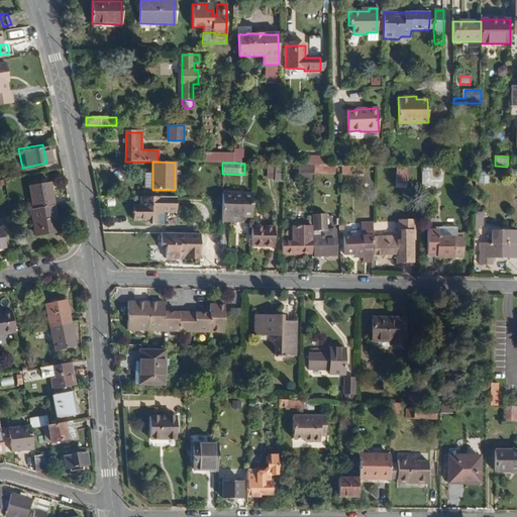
[(283,183),(283,164),(281,164),(279,164),(268,164),(267,182),(283,183)]
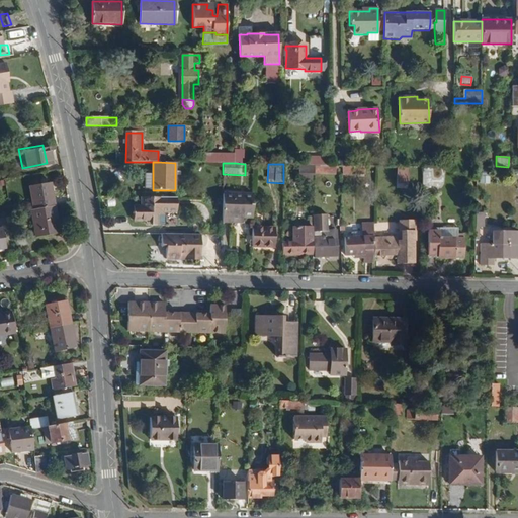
[(315,176),(315,165),(299,165),(299,176),(303,177),(301,182),(313,183),(313,176),(315,176)]
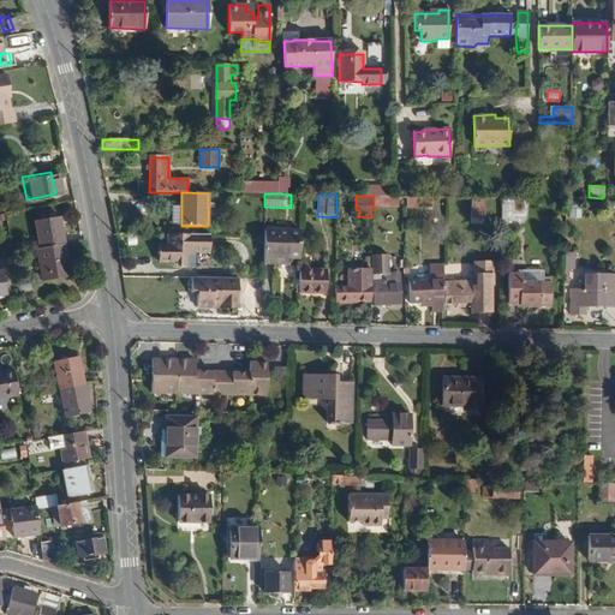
[(433,208),(433,198),(410,198),(410,208),(433,208)]
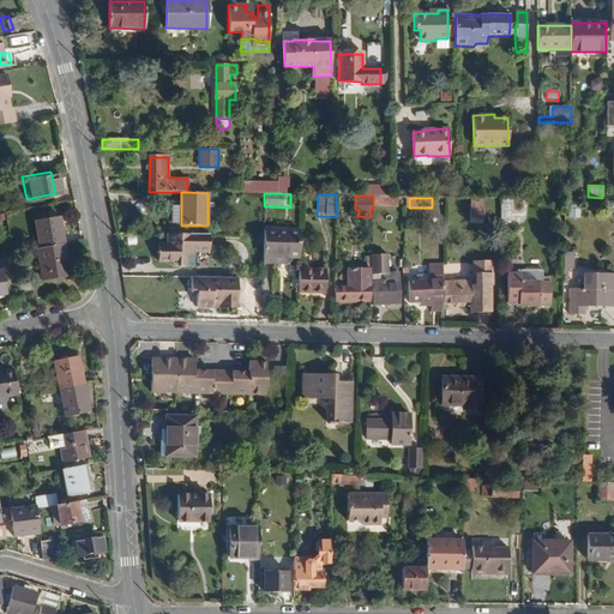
[(485,199),(471,198),(470,217),(483,218),(485,199)]
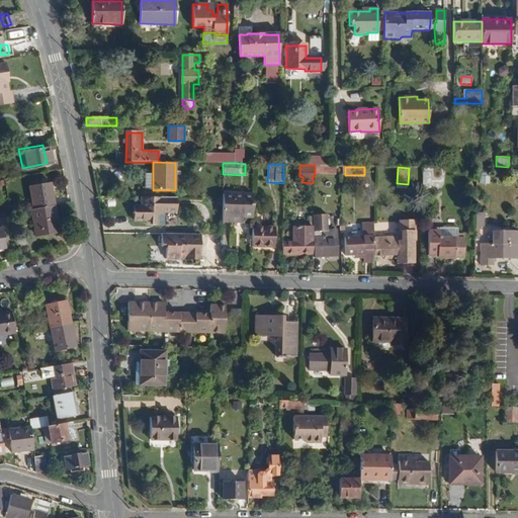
[(442,182),(442,167),(423,167),(423,188),(430,188),(431,182),(442,182)]
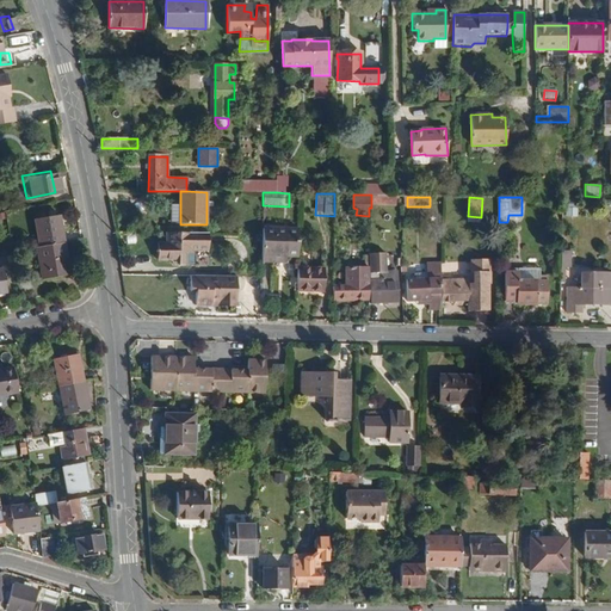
[(57,241),(53,214),(29,217),(34,245),(57,241)]
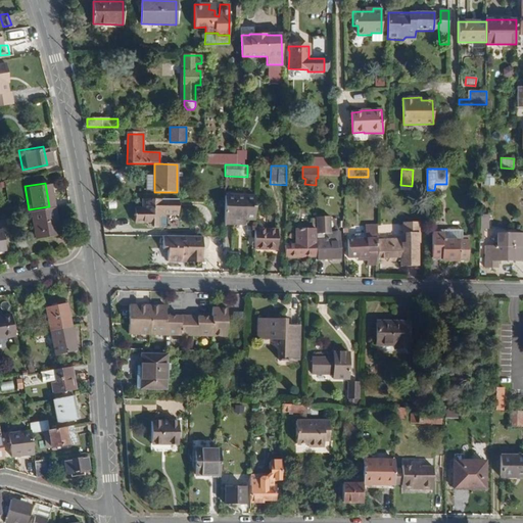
[(255,220),(255,196),(225,195),(225,200),(224,220),(244,220),(255,220)]
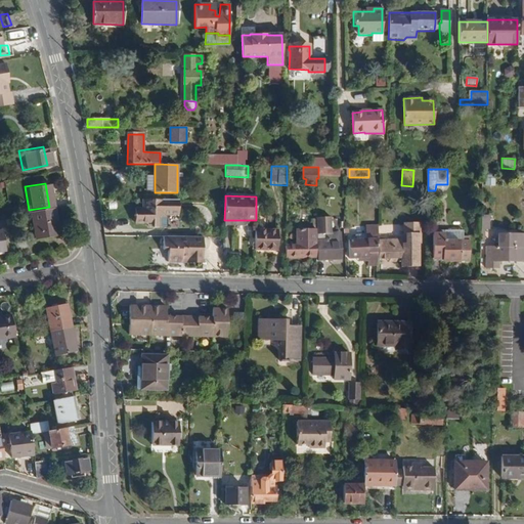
[(179,215),(179,200),(143,200),(142,208),(135,208),(135,223),(147,223),(147,228),(166,228),(166,215),(179,215)]
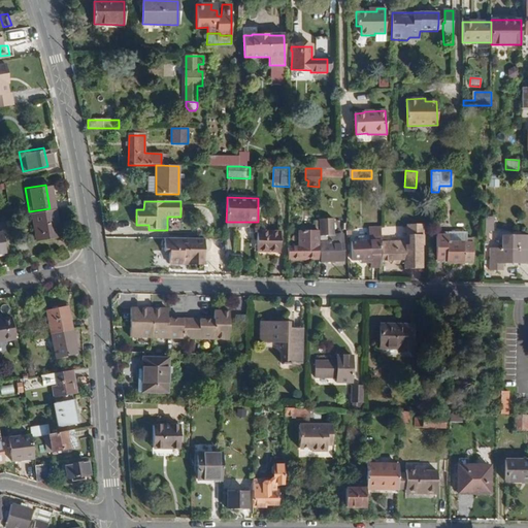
[(55,235),(50,208),(29,211),(26,212),(31,239),(55,235)]
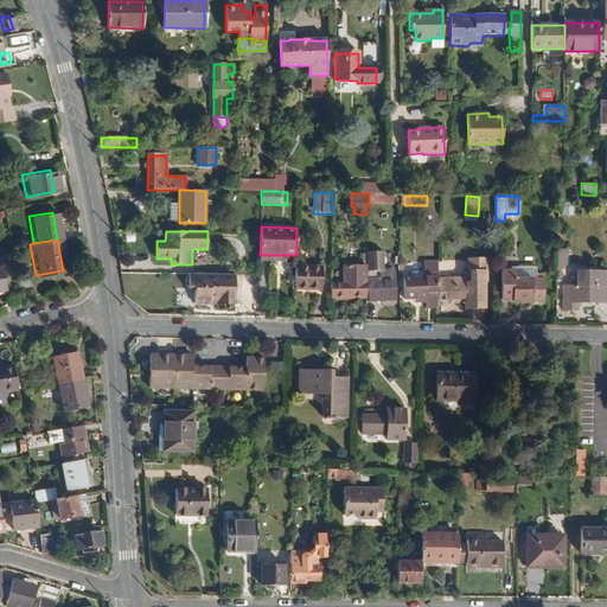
[(485,311),(485,282),(486,282),(486,259),(471,259),(468,261),(468,269),(471,272),(474,272),(474,282),(466,282),(466,278),(439,279),(439,299),(465,299),(465,311),(485,311)]
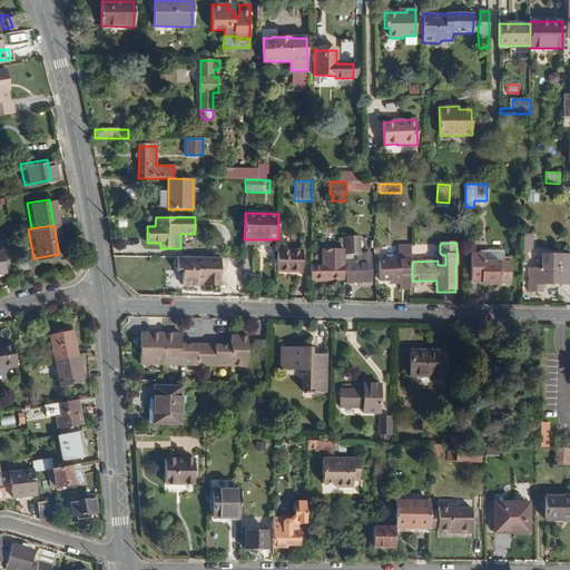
[(412,262),(412,245),(397,246),(397,255),(397,262),(386,262),(380,262),(381,282),(389,282),(400,281),(400,284),(400,290),(411,290),(412,262)]
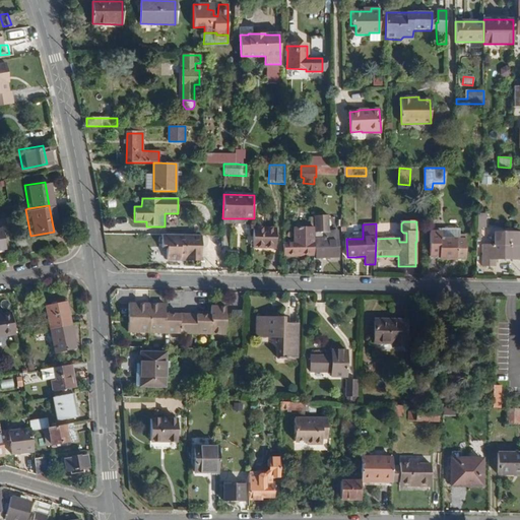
[(275,248),(276,229),(254,228),(253,248),(275,248)]
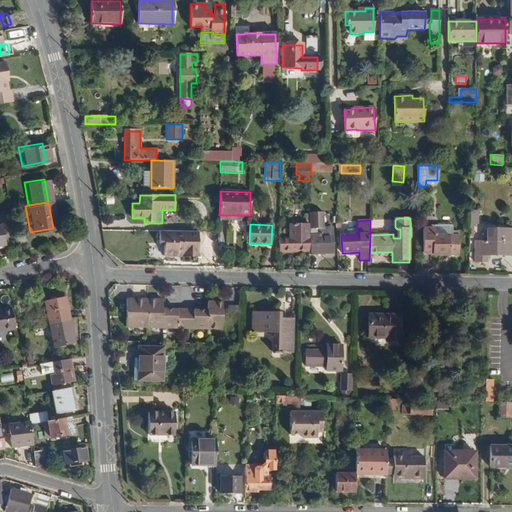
[(309,251),(308,225),(288,225),(289,240),(280,241),(280,252),(309,251)]
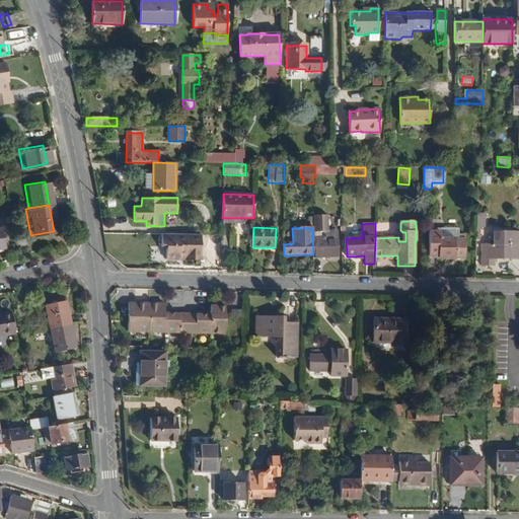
[(465,258),(464,241),(458,241),(458,229),(441,228),(440,231),(429,231),(429,256),(438,257),(438,258),(465,258)]
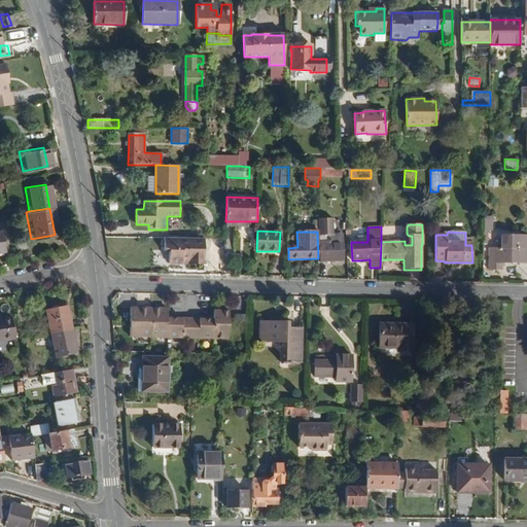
[(320,242),(320,262),(343,261),(342,235),(328,236),(328,241),(320,242)]
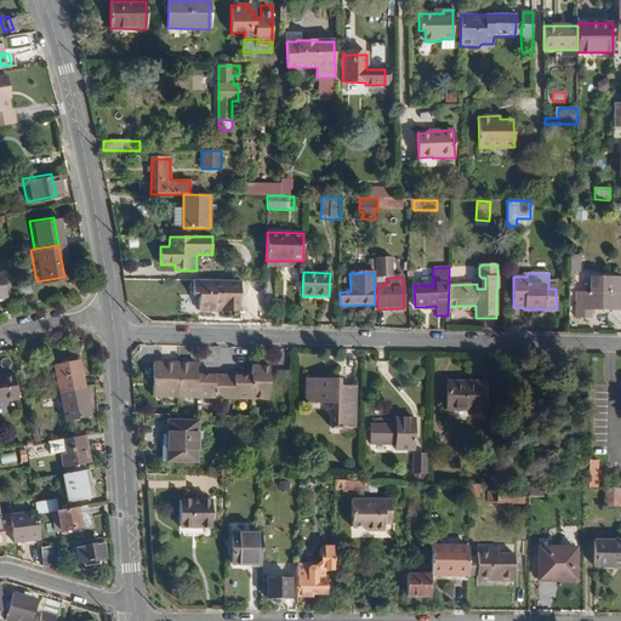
[(620,311),(620,279),(593,279),(592,294),(577,294),(577,318),(593,318),(593,311),(602,311),(602,308),(611,308),(611,311),(620,311)]
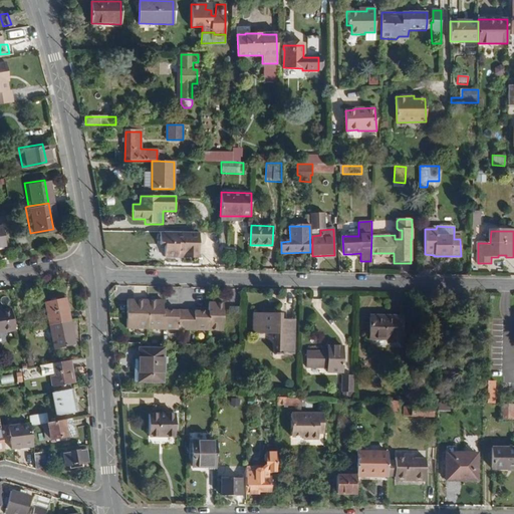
[(198,255),(198,233),(161,232),(161,243),(166,243),(165,257),(180,258),(180,254),(198,255)]
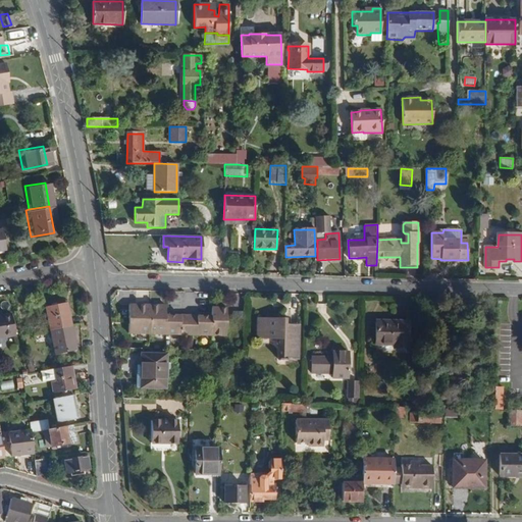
[(65,326),(60,303),(39,307),(43,330),(65,326)]
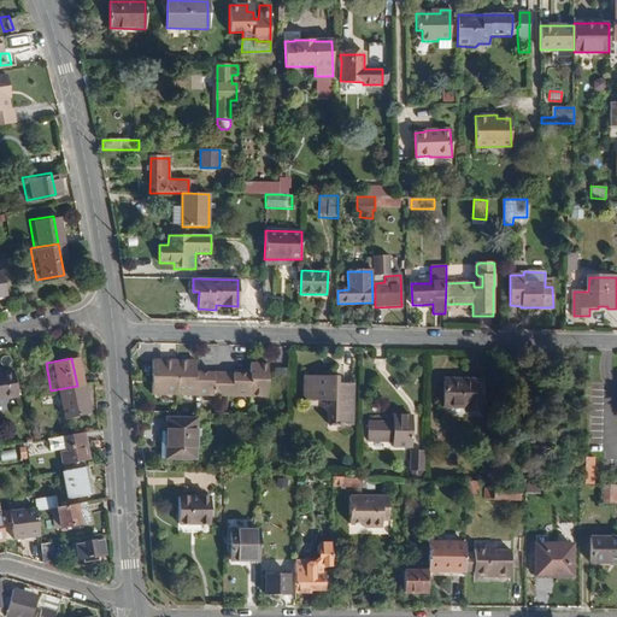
[(215,388),(215,374),(198,374),(198,363),(154,362),(153,394),(222,397),(222,388),(215,388)]
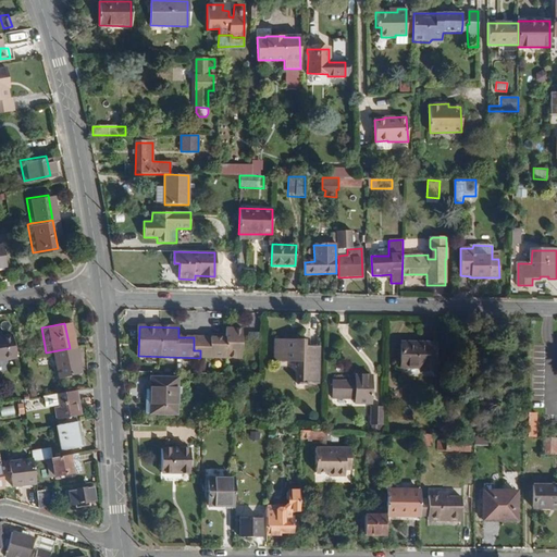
[(243,359),(243,330),(226,329),(226,338),(211,338),(211,350),(203,350),(203,358),(243,359)]
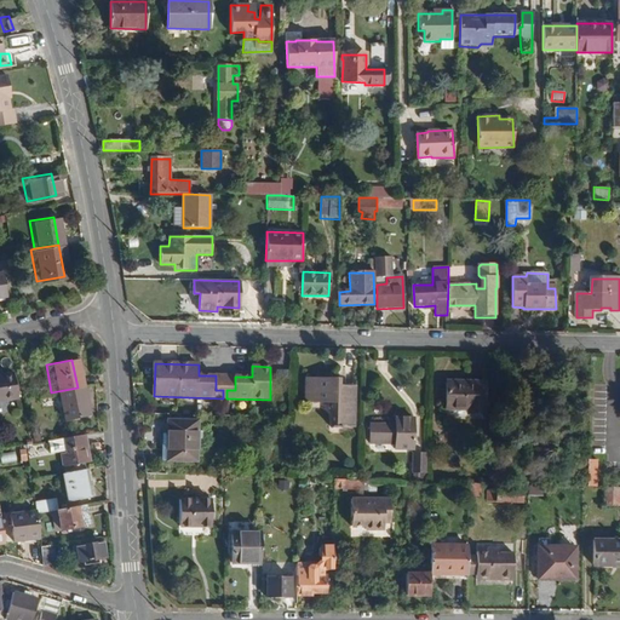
[(0,400),(11,399),(7,373),(0,374),(0,400)]
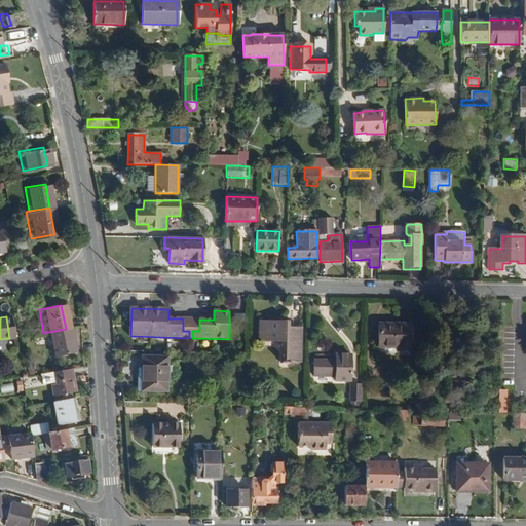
[(199,331),(199,320),(183,318),(183,331),(189,331),(192,331),(199,331)]
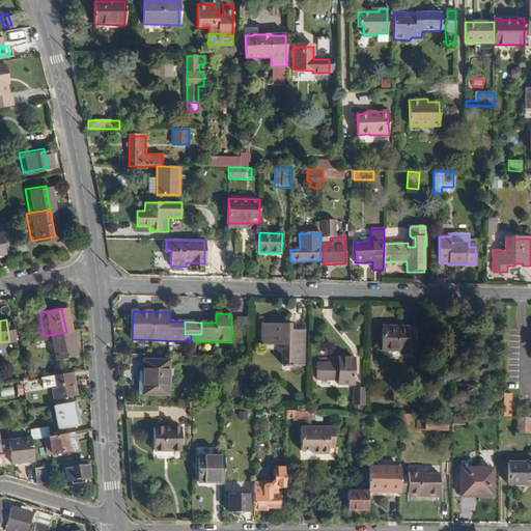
[(262,325),(262,343),(285,344),(285,365),(303,366),(304,332),(290,332),(290,326),(262,325)]
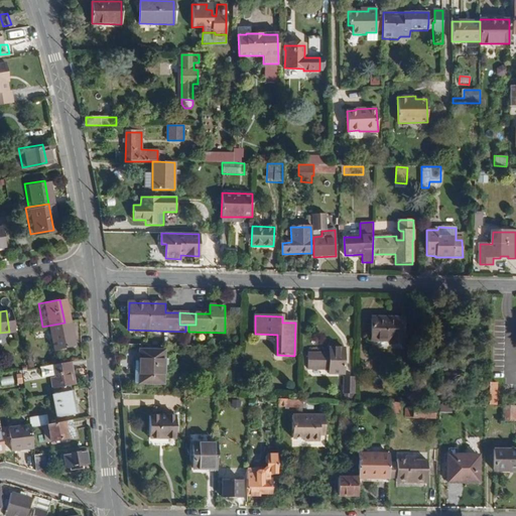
[(372,317),(371,341),(389,342),(389,345),(403,345),(404,318),(372,317)]
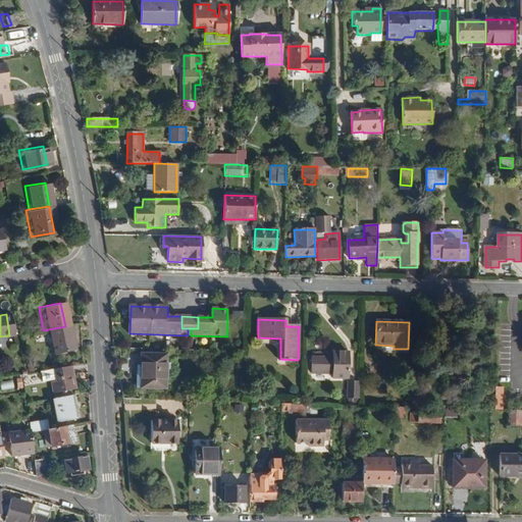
[(70,351),(65,326),(43,330),(49,355),(70,351)]
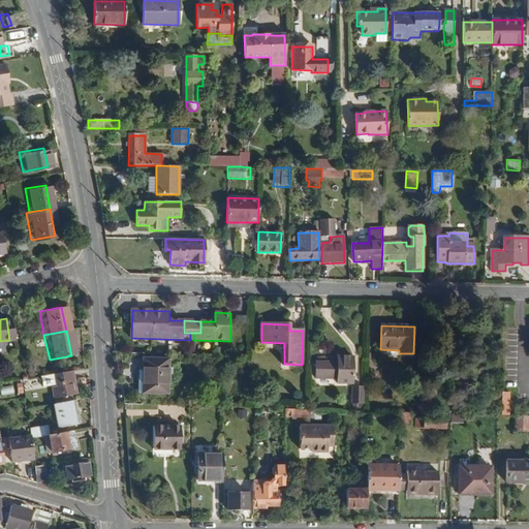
[(317,362),(317,378),(338,379),(337,383),(351,384),(352,358),(338,356),(338,363),(317,362)]
